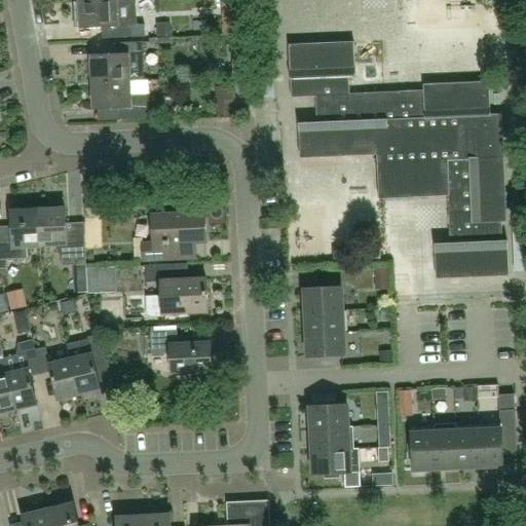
[(104,0),(80,1),(80,4),(74,4),(75,24),(81,23),(81,28),(107,27),(108,38),(134,37),(133,26),(138,26),(136,0),(104,0)]
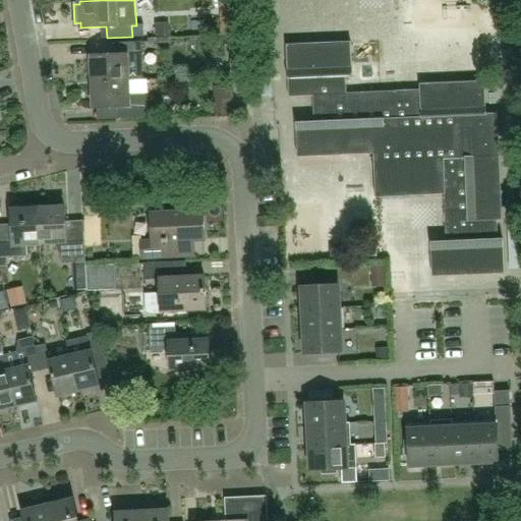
[(501,218),(498,155),(497,113),(484,114),(483,81),(418,84),(418,90),(341,94),(341,82),(351,82),(349,42),(285,45),(287,97),(320,96),(321,121),(295,122),(297,157),(373,154),(375,197),(444,194),(446,241),(430,241),(431,275),(505,272),(503,237),(498,237),(497,219),(501,218)]
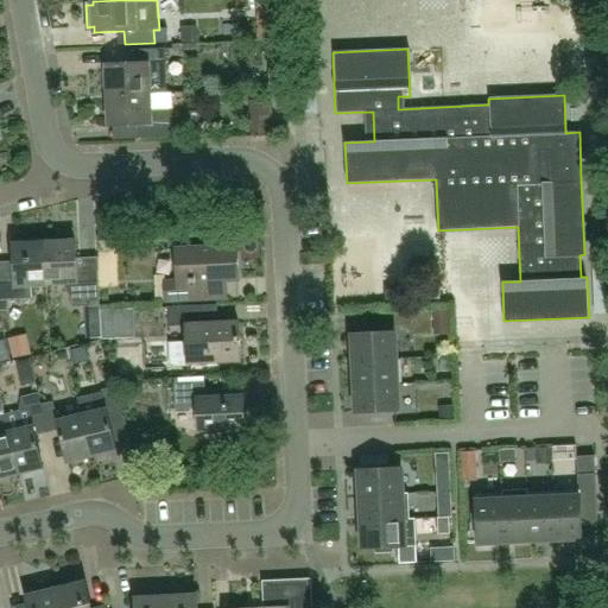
[(138,65),(108,67),(109,96),(152,94),(168,94),(165,50),(138,51),(138,65)]
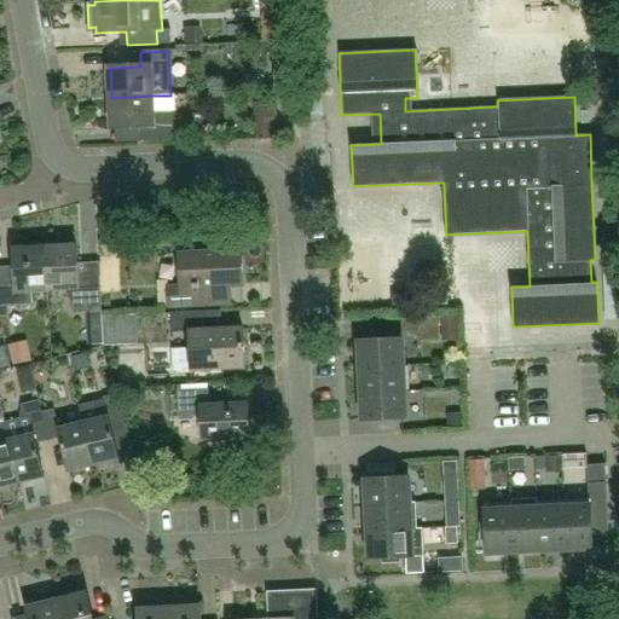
[(12,87),(0,90),(0,103),(15,99),(12,87)]
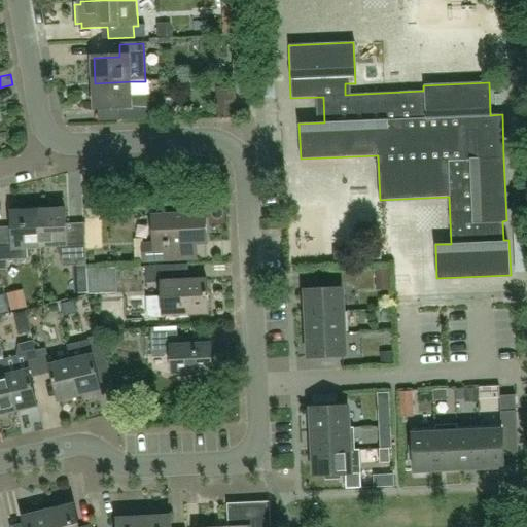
[(146,95),(132,95),(132,81),(95,83),(96,110),(120,109),(121,119),(147,118),(146,95)]
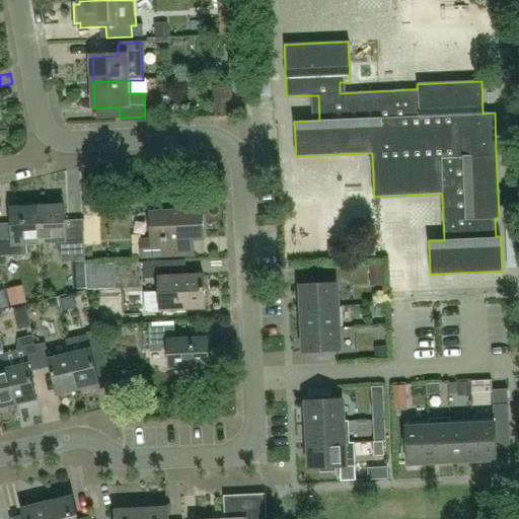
[(272,80),(260,80),(261,98),(272,98),(272,80)]
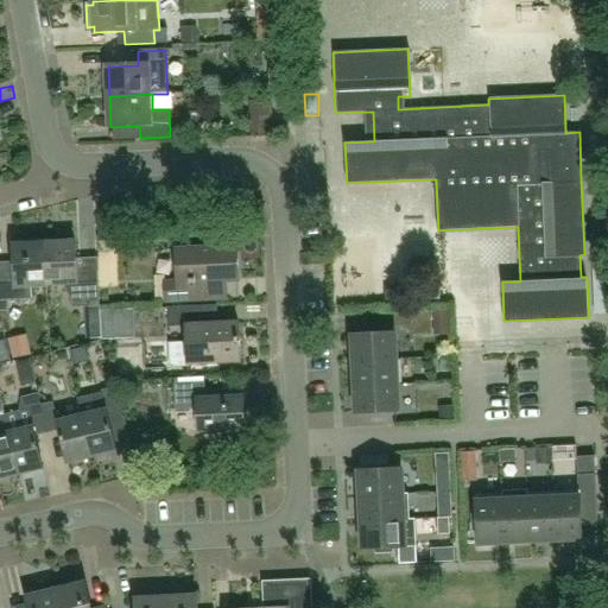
[(251,135),(271,134),(270,109),(249,111),(251,135)]
